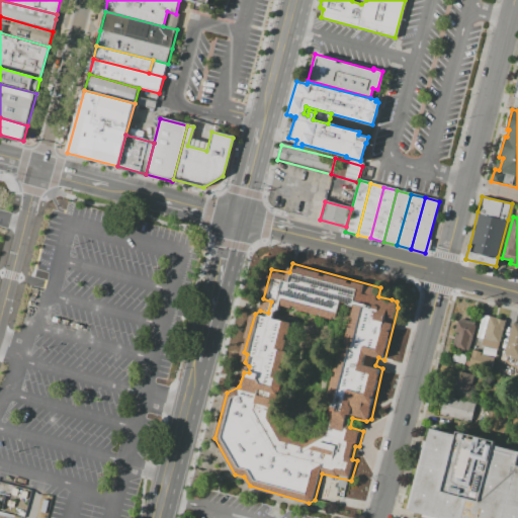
[(489,317),(506,321),(503,333),(501,333),(497,350),(482,346),(489,317)]
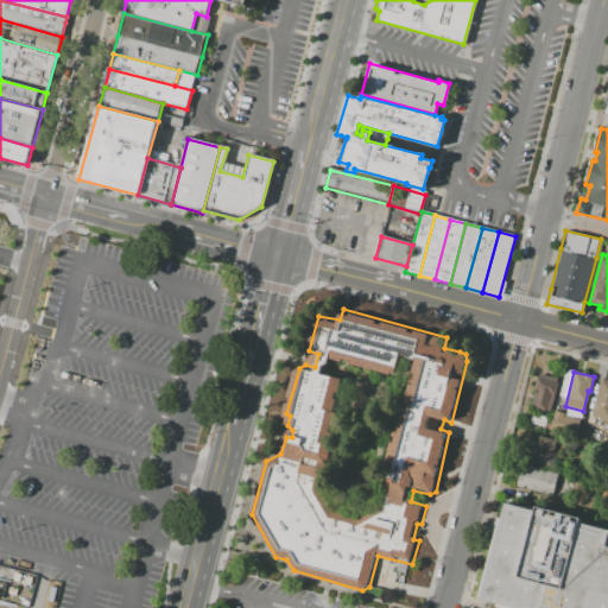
[(537,374),(558,380),(550,410),(545,409),(544,412),(531,407),(536,390),(533,388),(537,374)]
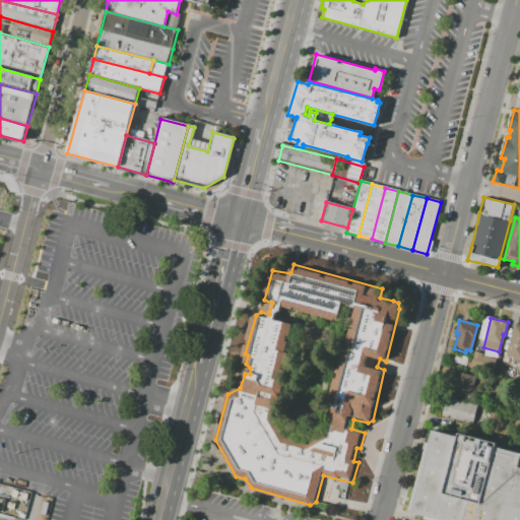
[(515,325),(515,324),(519,325),(519,361),(506,356),(515,325)]
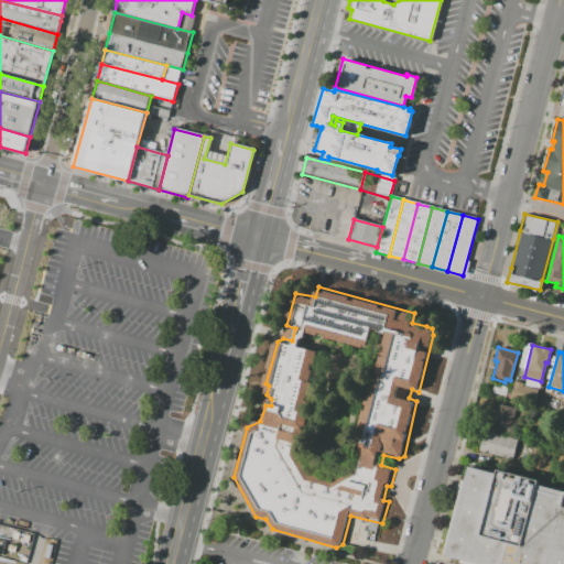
[(510,398),(514,381),(523,383),(523,386),(538,389),(534,404),(510,398)]
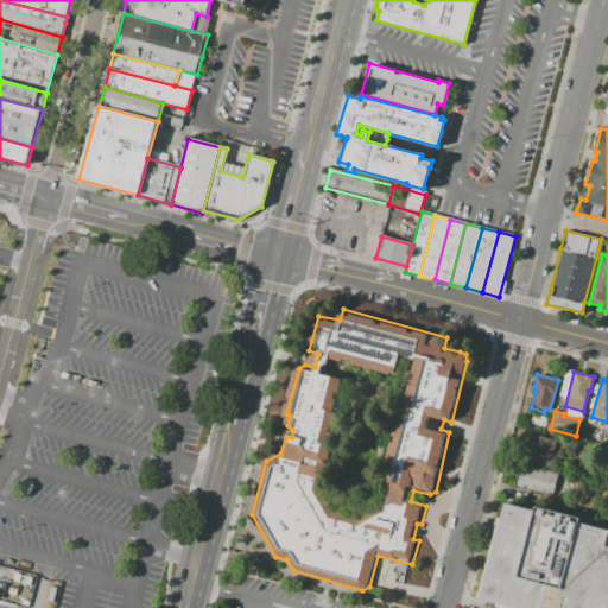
[(530,463),(537,436),(556,441),(553,451),(559,454),(555,469),(530,463)]
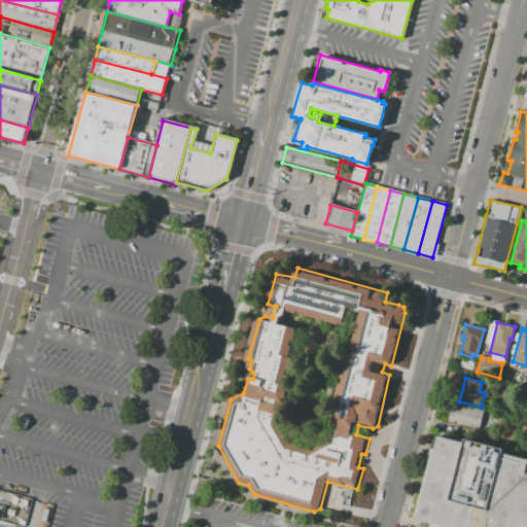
[(479,429),(448,422),(452,403),(483,411),(479,429)]
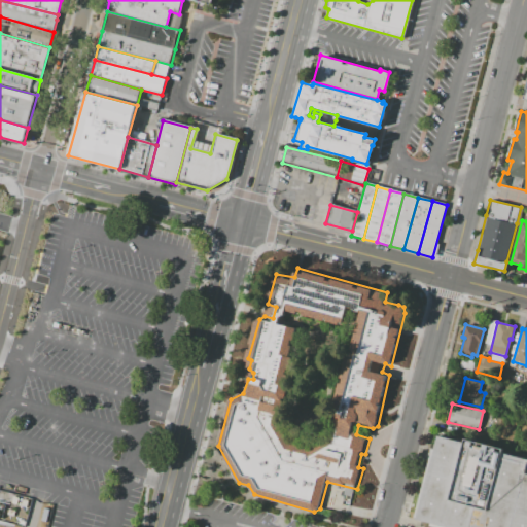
[(417,523),(432,526),(526,526),(526,457),(500,451),(501,448),(463,437),(462,441),(435,433),(413,521),(417,523)]
